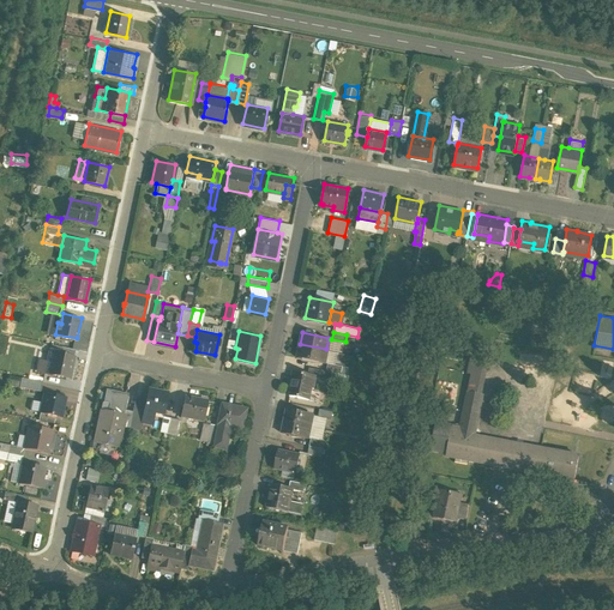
[(76,348),(61,344),(59,351),(73,355),(76,348)]
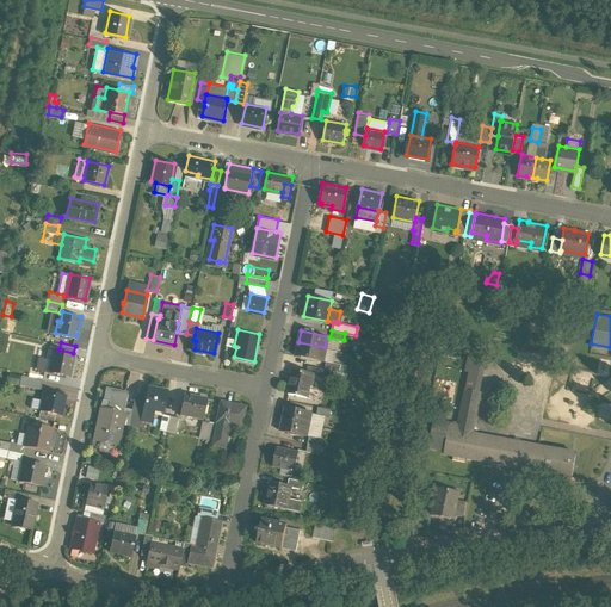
[(325,347),(298,342),(296,354),(322,360),(325,347)]
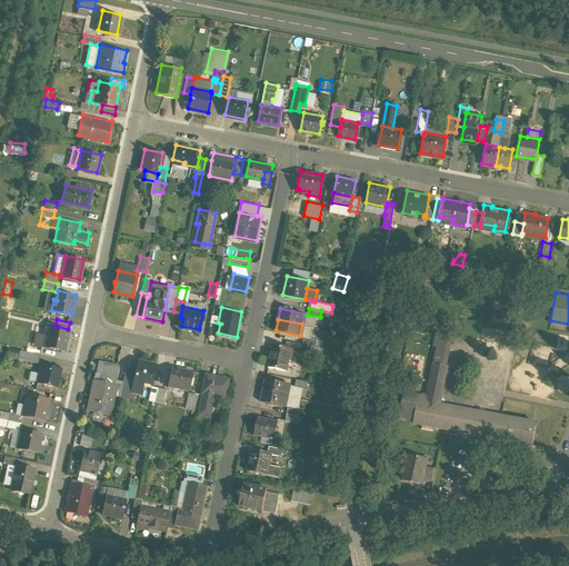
[(55,326),(46,324),(43,334),(47,335),(45,346),(65,349),(68,329),(55,326)]
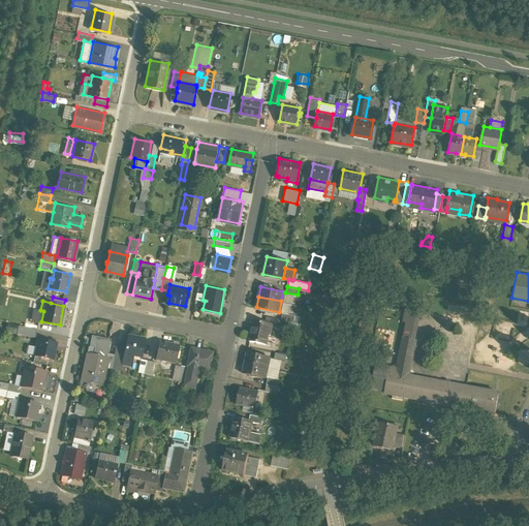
[(418,311),(405,309),(403,320),(406,321),(416,323),(418,311)]
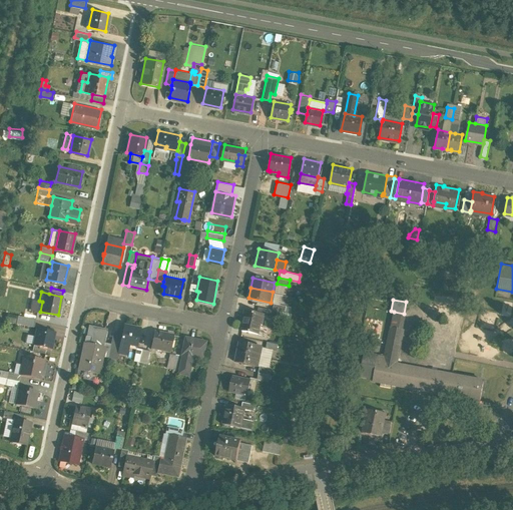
[(286,305),(274,302),(273,309),(280,310),(285,311),(286,305)]
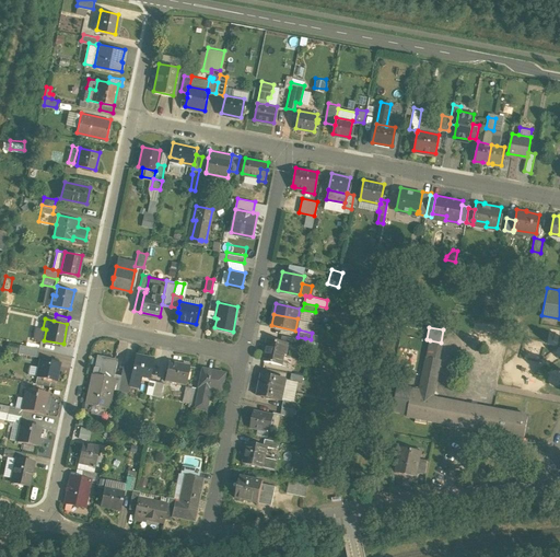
[(298,337),(291,335),(290,343),(304,345),(305,338),(298,337)]
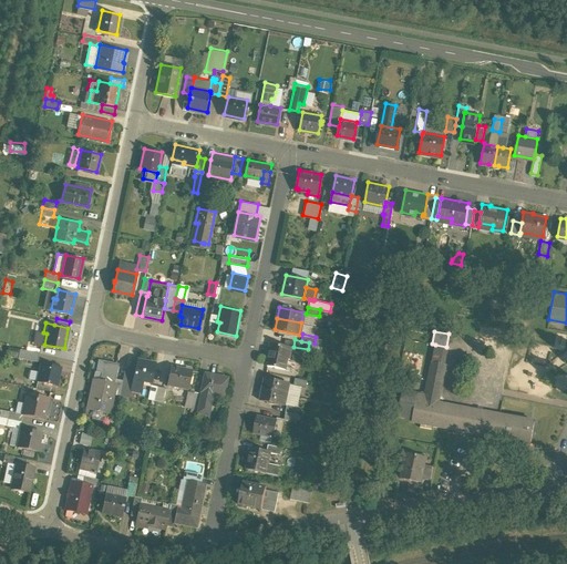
[(291,346),(270,341),(268,352),(269,354),(267,363),(285,367),(287,357),(289,357),(291,346)]
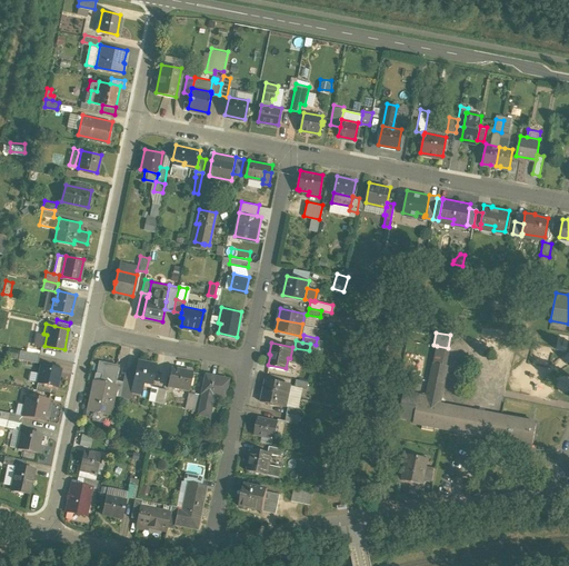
[(427,395),(419,393),(403,390),(398,415),(413,418),(413,421),(422,423),(421,427),(432,429),(433,425),(521,442),(520,448),(529,450),(530,444),(532,444),(536,420),(438,403),(448,348),(437,346),(427,395)]
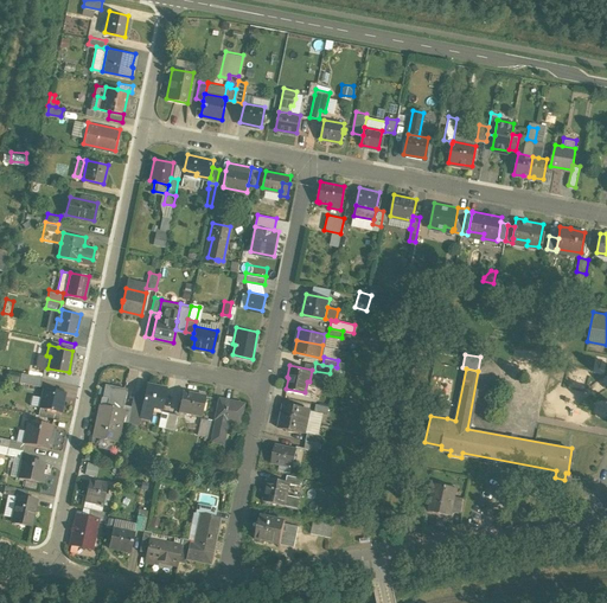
[(42,376),(21,372),(20,380),(39,385),(42,376)]
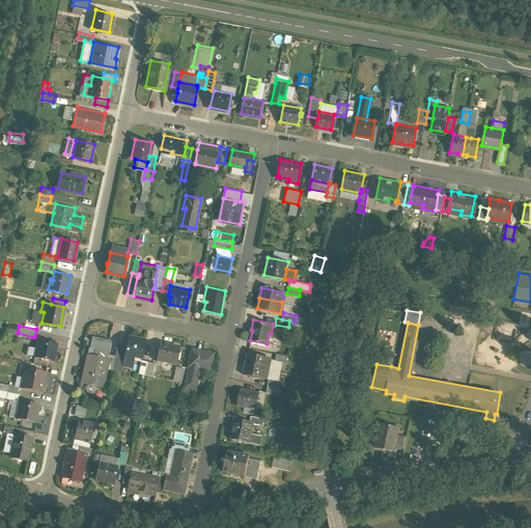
[(111,339),(92,335),(89,346),(95,348),(93,354),(107,357),(108,353),(105,352),(106,350),(109,350),(111,339)]
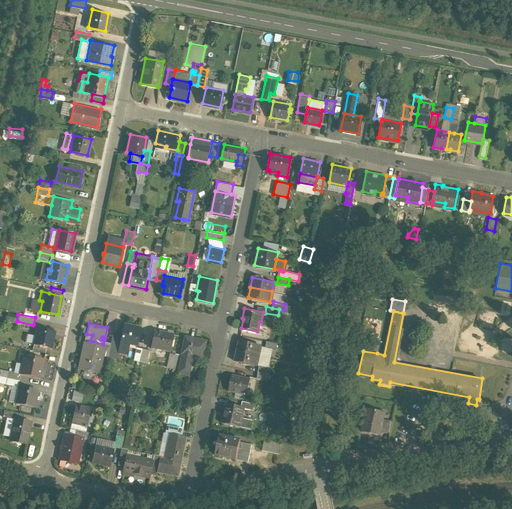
[(140,326),(124,323),(122,333),(119,344),(120,344),(126,345),(127,342),(136,344),(140,326)]
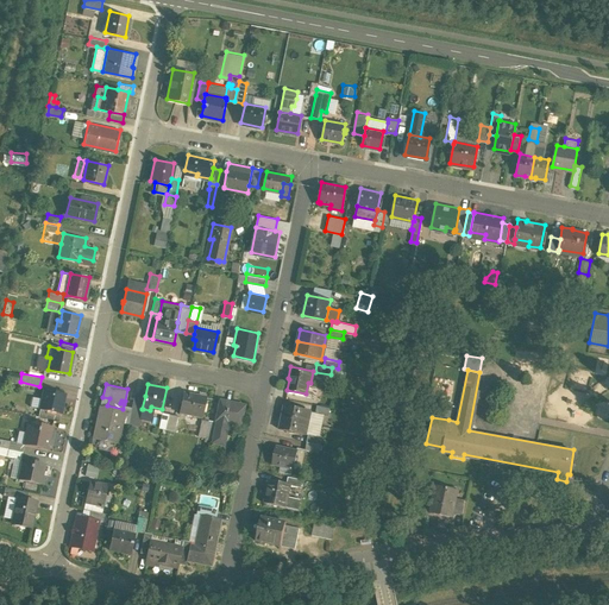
[(64,392),(46,388),(44,397),(42,396),(39,408),(61,413),(64,392)]
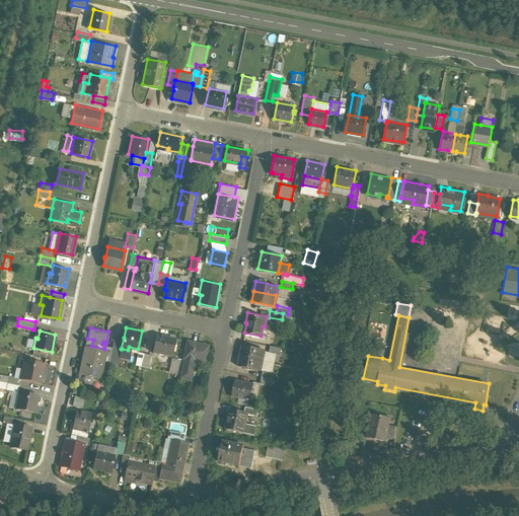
[(175,338),(156,334),(153,351),(172,354),(175,338)]
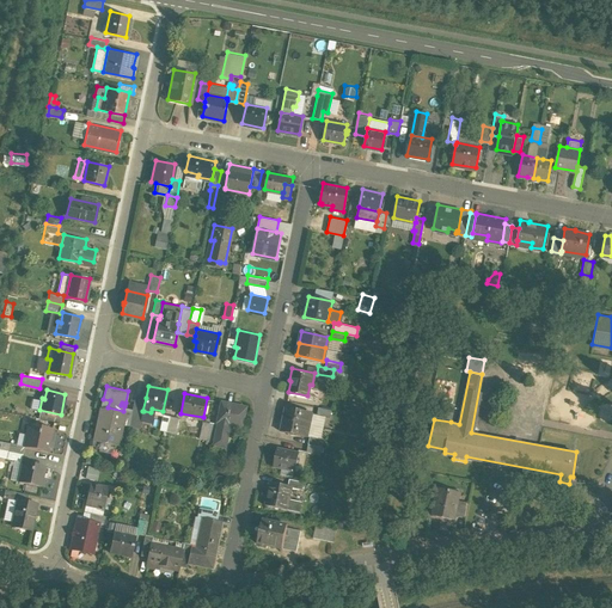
[(142,395),(135,394),(132,409),(140,410),(142,411),(146,398),(141,397),(142,395)]
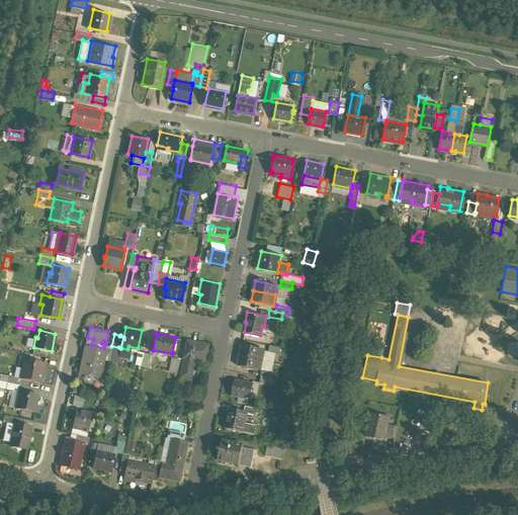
[(207,343),(187,339),(183,356),(184,356),(183,358),(181,371),(180,375),(190,377),(194,356),(204,358),(207,343)]
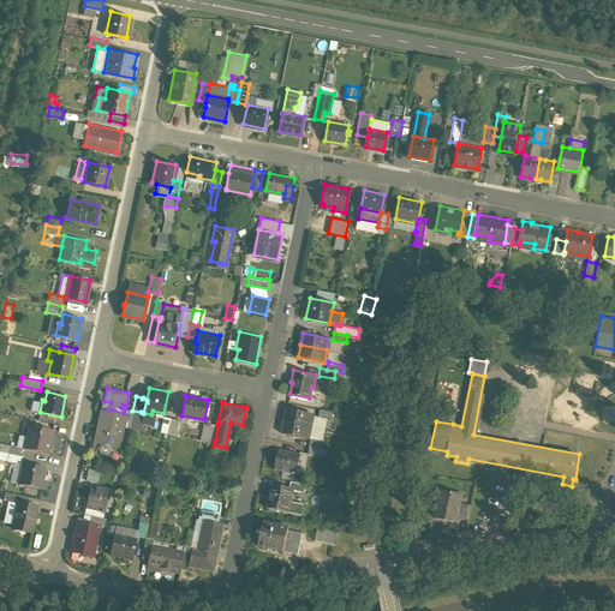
[(333,409),(320,407),(318,415),(332,418),(333,409)]
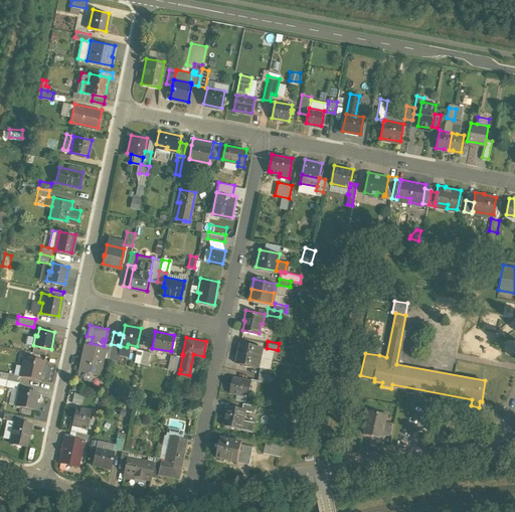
[(91,343),(86,342),(79,369),(99,373),(103,356),(105,346),(104,346),(91,343)]
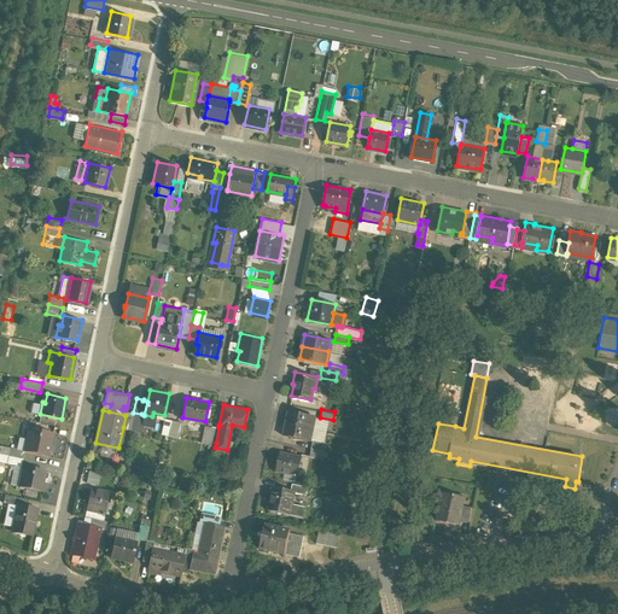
[(133,413),(126,410),(124,415),(126,415),(123,427),(129,428),(130,426),(133,413)]
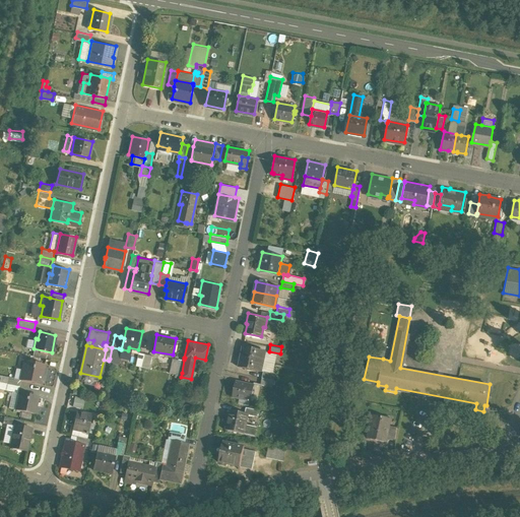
[(264,349),(243,345),(241,354),(262,360),(264,349)]
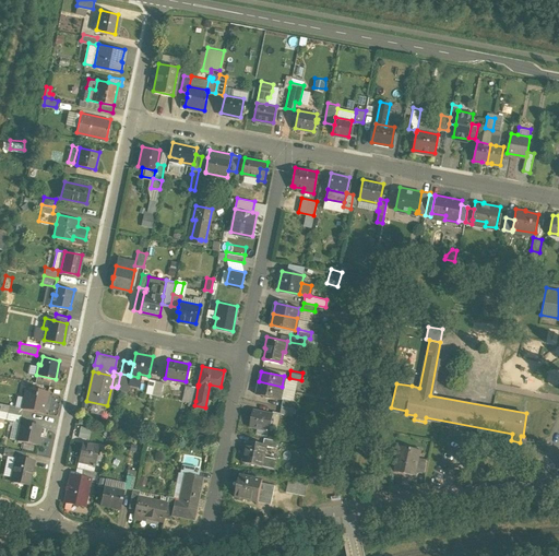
[(128,375),(120,374),(118,386),(125,388),(128,375)]
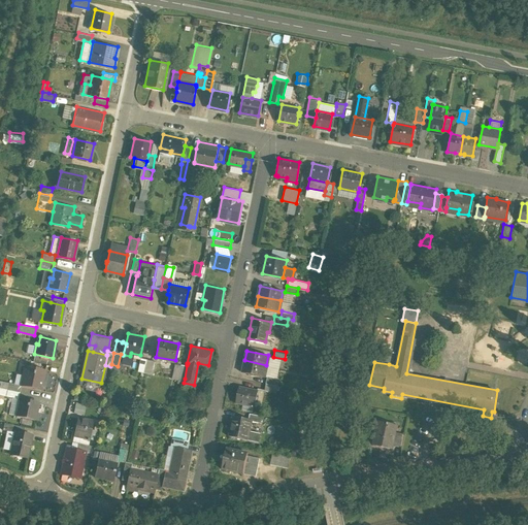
[(140,357),(140,358),(139,358),(137,369),(143,370),(146,358),(140,357)]
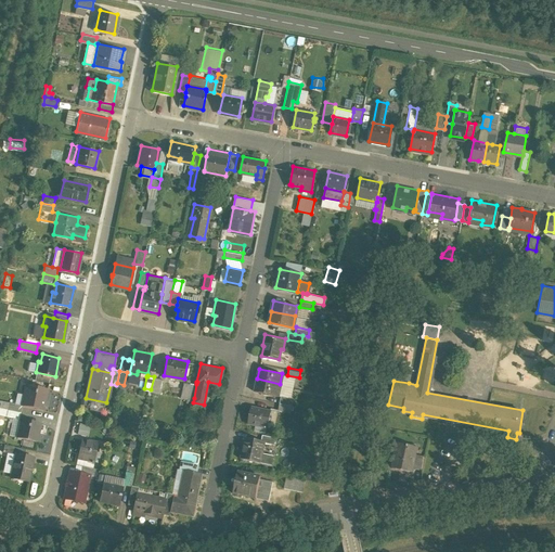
[(162,377),(154,376),(151,389),(158,392),(162,377)]
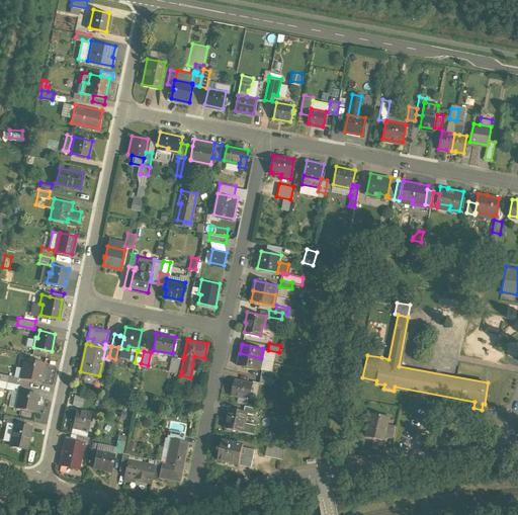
[(261,358),(240,353),(238,363),(259,368),(261,358)]
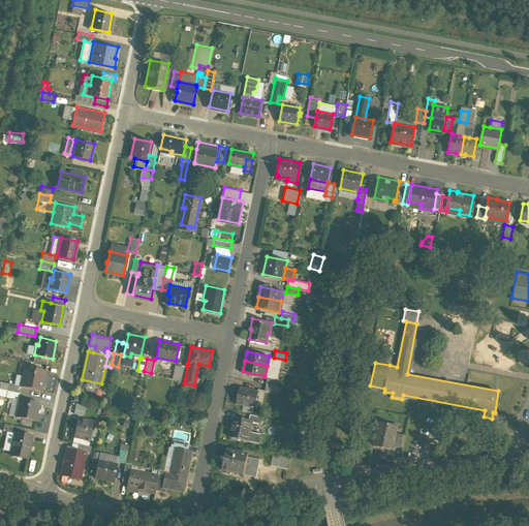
[(181,364),(175,363),(172,377),(178,378),(178,377),(181,364)]
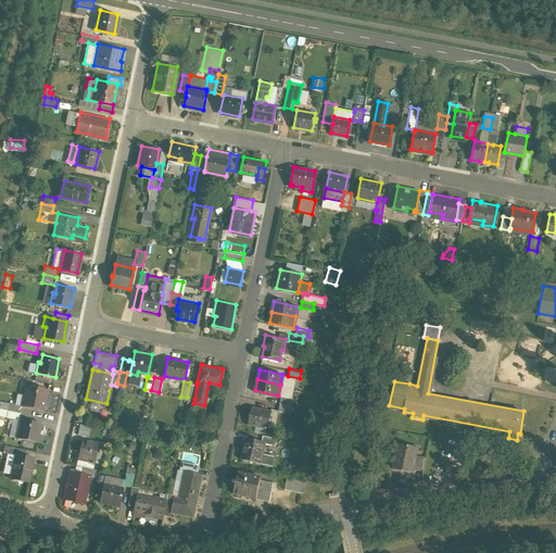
[(197,385),(190,382),(187,397),(194,399),(197,385)]
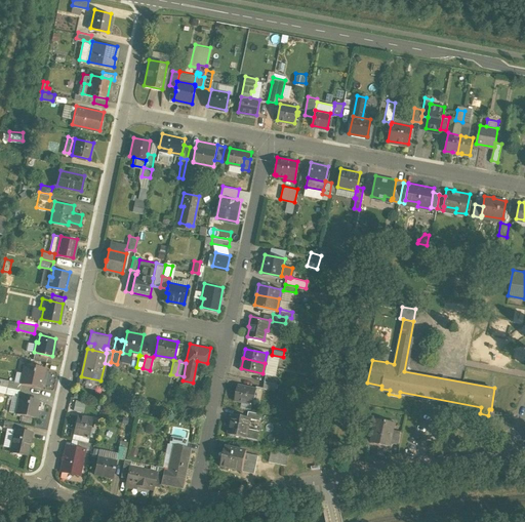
[(45,366),(25,362),(21,382),(21,383),(40,387),(45,366)]
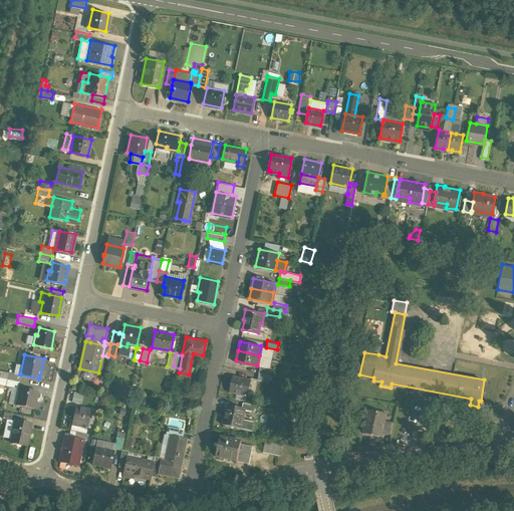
[(271,367),(260,365),(259,371),(269,373),(271,367)]
